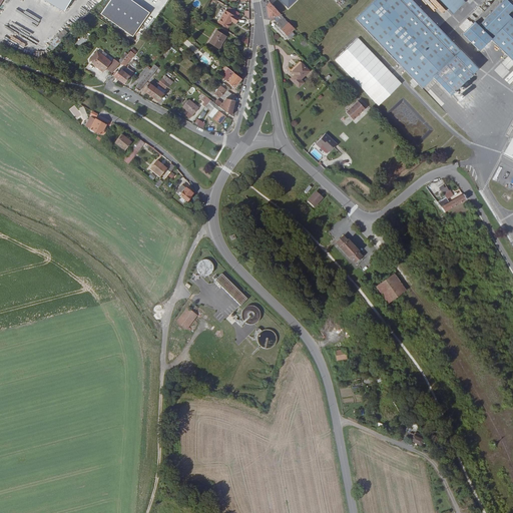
[(280,25),(279,27),(287,34),(291,30),(289,28),(291,25),(267,0),(263,0),(265,1),(263,3),(267,16),(269,18),(273,16),(275,18),(274,19),(280,25)]
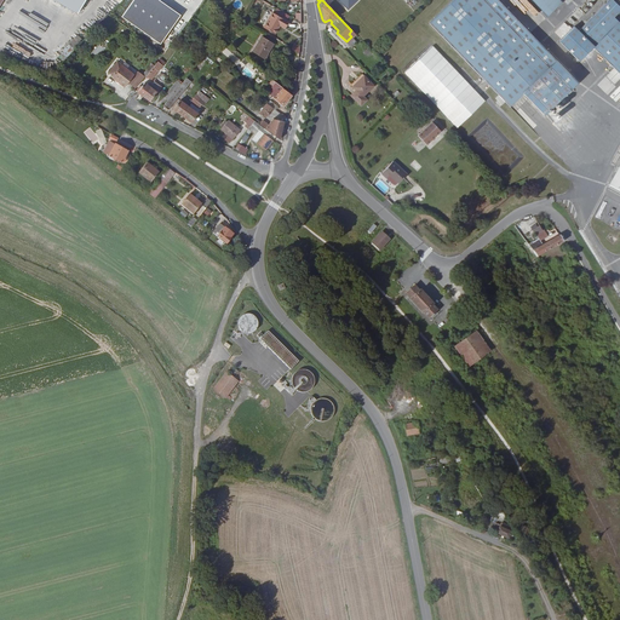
[(539,119),(573,86),(523,35),(488,0),(448,0),(424,23),(507,109),(517,97),(539,119)]
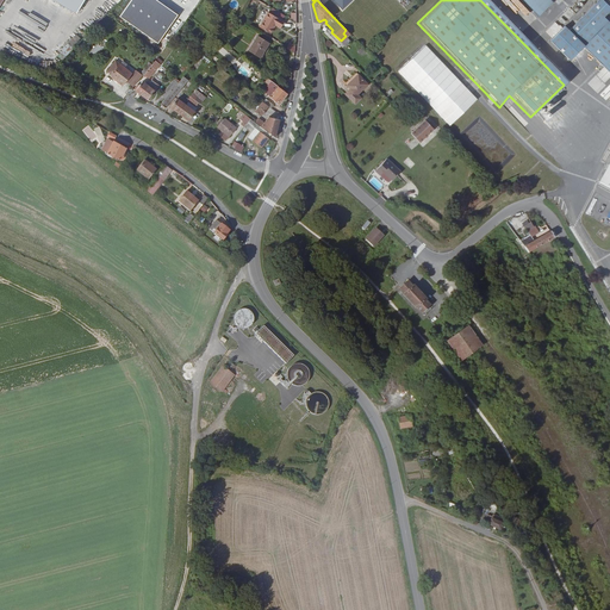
[(515,0),(480,0),(515,35),(533,17),(515,0)]
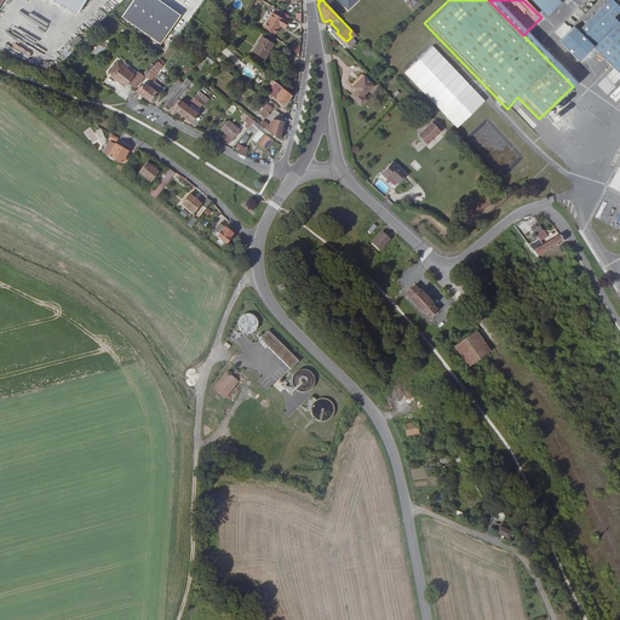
[(562,3),(558,0),(528,0),(546,17),(562,3)]
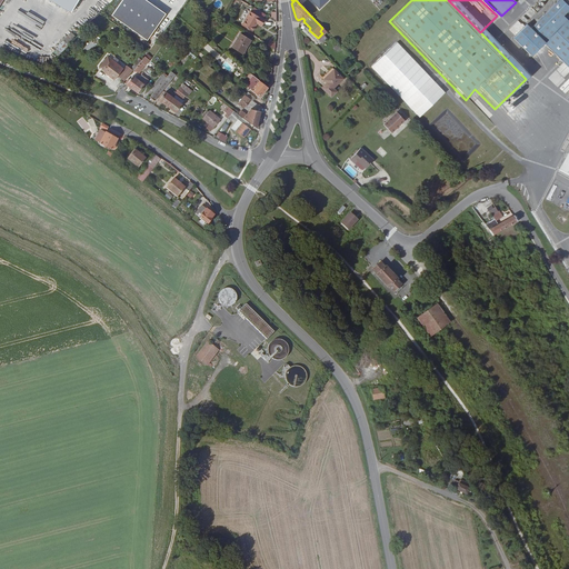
[(566,9),(562,6),(566,2),(562,0),(548,0),(511,38),(530,56),(542,43),(568,69),(568,21),(560,13),(566,9)]
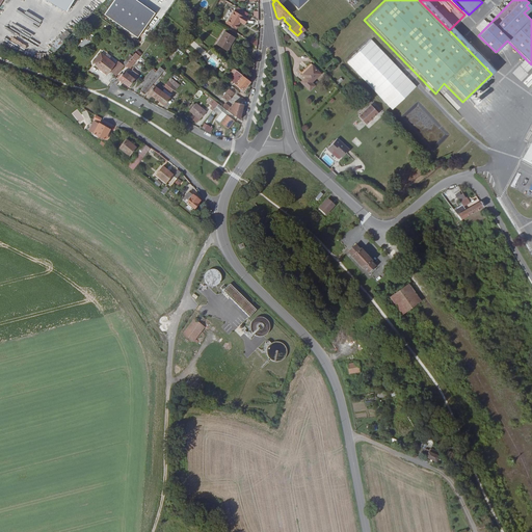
[(248,16),(235,8),(228,22),(237,27),(241,20),(245,22),(248,16)]
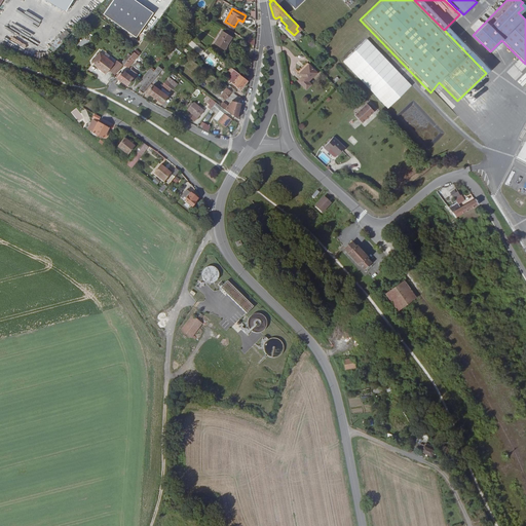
[(76,21),(71,16),(64,24),(69,29),(76,21)]
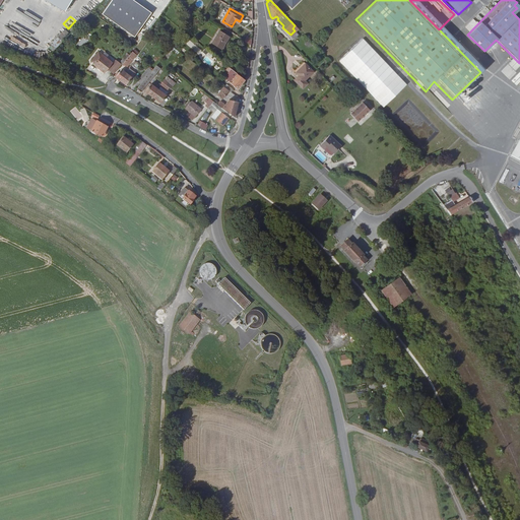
[(53,33),(59,38),(68,28),(63,23),(53,33)]
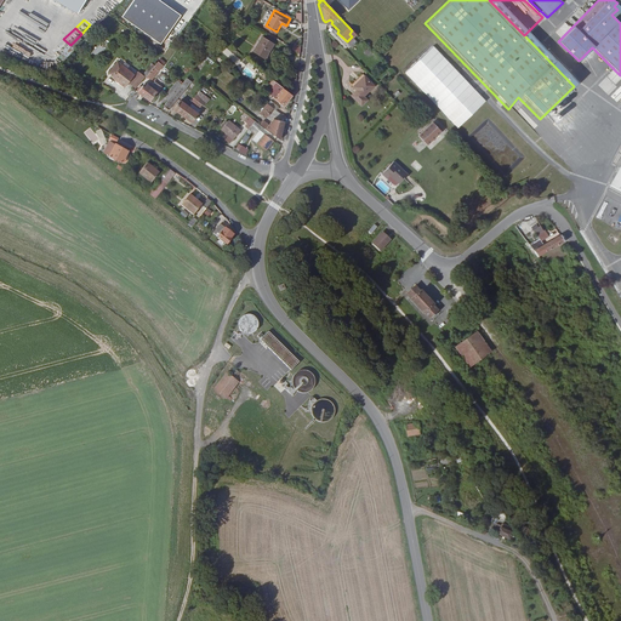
[(274,43),(262,36),(254,51),(266,57),(274,43)]
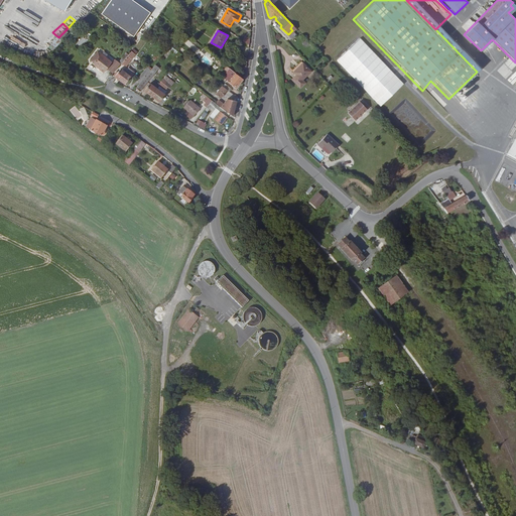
[(401,85),(357,38),(336,58),(380,106),(401,85)]
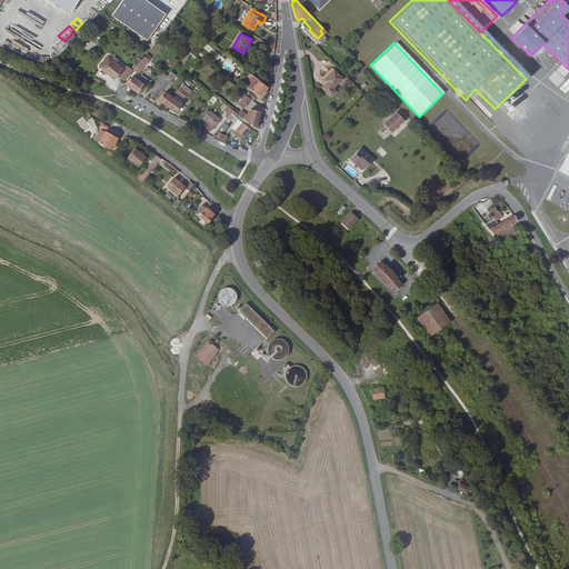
[(189,51),(187,55),(195,61),(197,57),(189,51)]
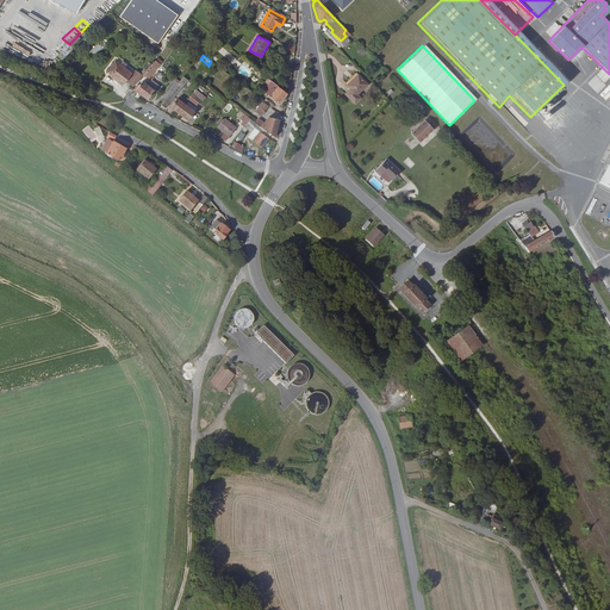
[(281,61),(280,74),(292,76),(293,63),(281,61)]
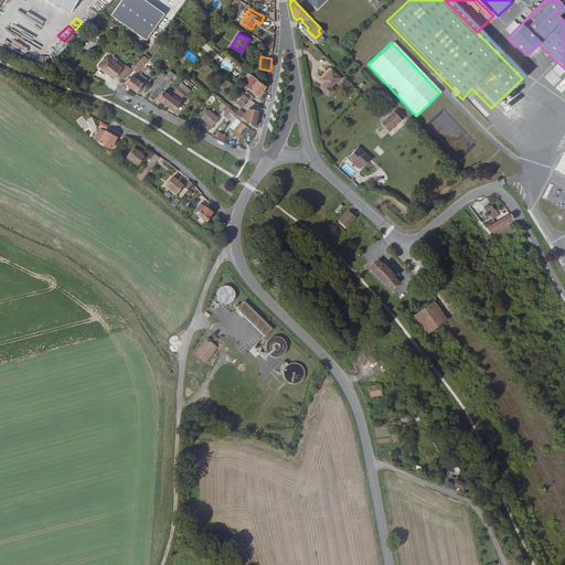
[(126,66),(115,59),(105,72),(116,80),(126,66)]
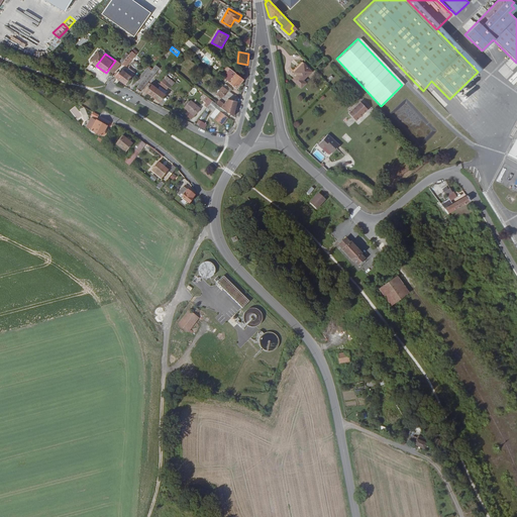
[(229,80),(237,87),(245,77),(223,61),(220,64),(228,70),(229,68),(235,73),(229,80)]
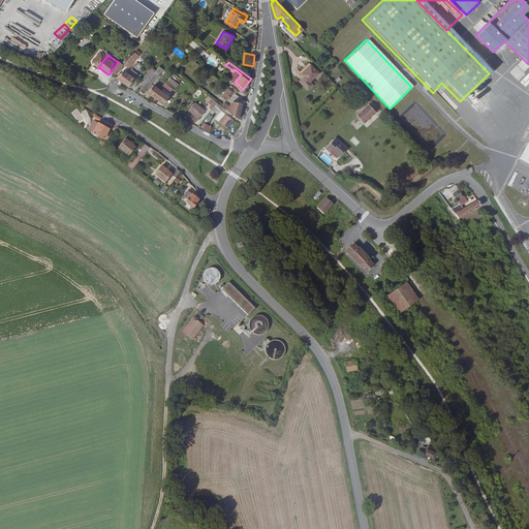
[(308,64),(306,62),(299,68),(301,71),(308,64)]
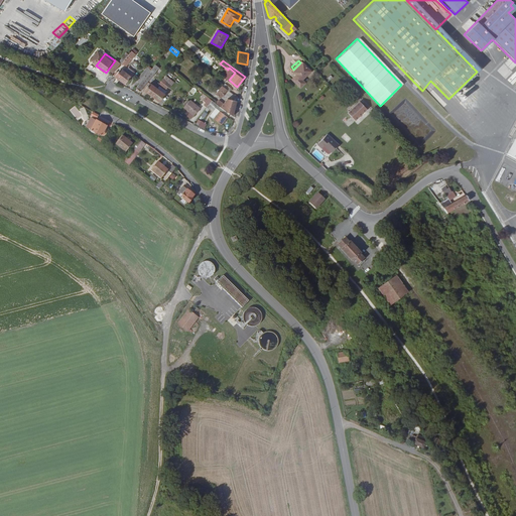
[(308,71),(300,62),(293,70),(301,78),(308,71)]
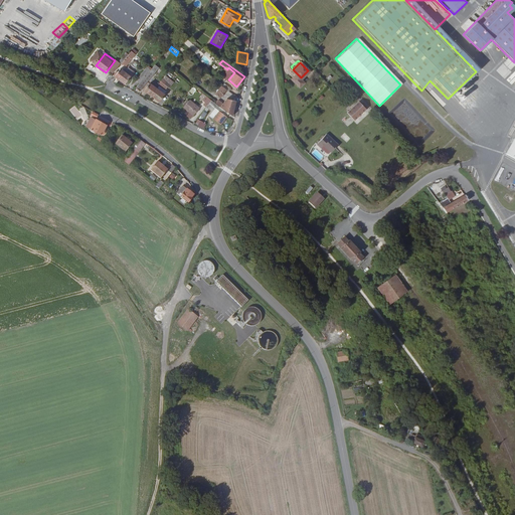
[(154,69),(143,83),(140,88),(144,91),(162,66),(159,63),(154,69)]
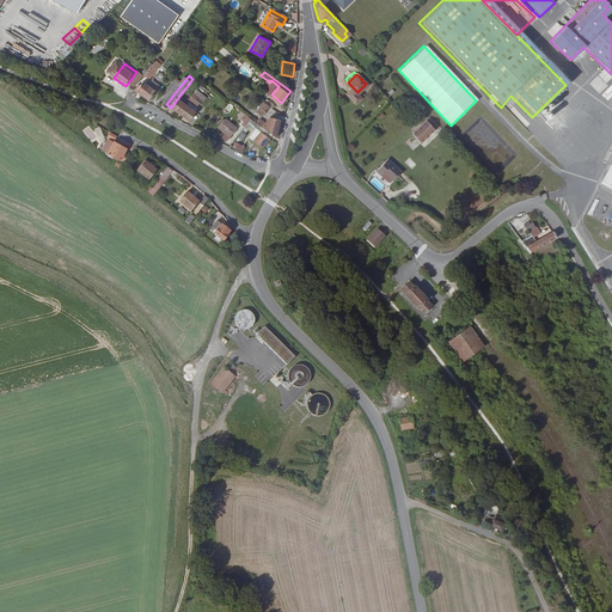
[(155,81),(152,86),(145,96),(151,101),(158,91),(157,90),(161,84),(157,80),(155,81)]
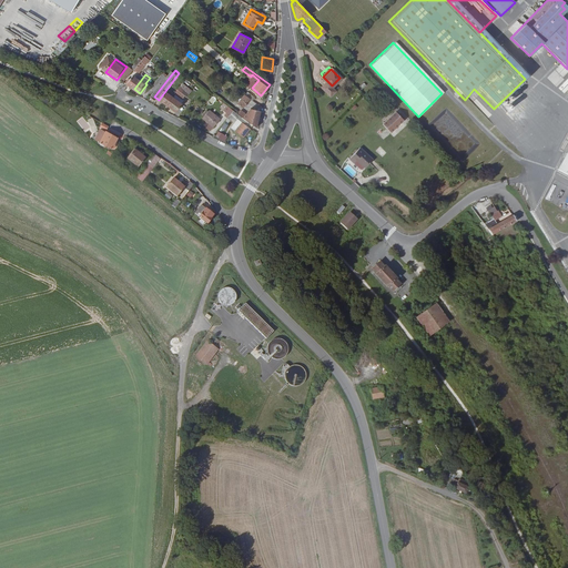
[(166,74),(154,89),(158,92),(170,77),(166,74)]
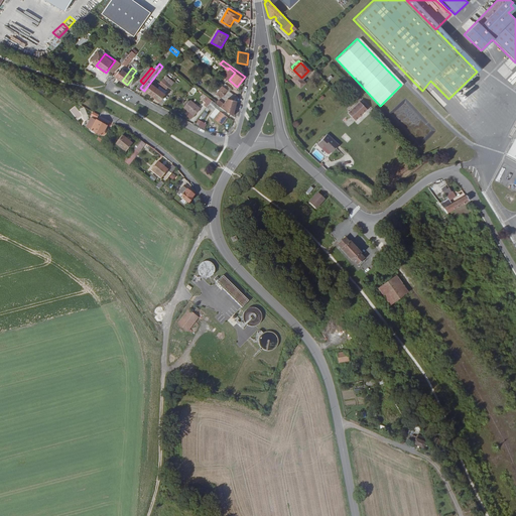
[(117,77),(115,76),(112,81),(116,83),(120,79),(122,81),(128,73),(123,69),(117,77)]
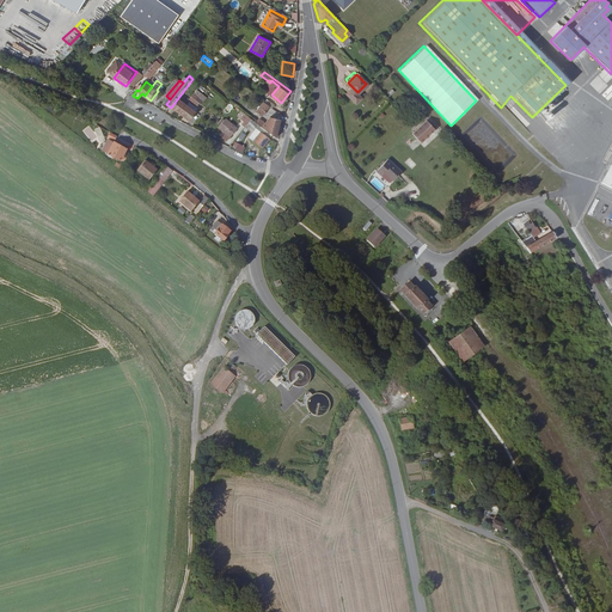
[(359,99),(355,96),(357,92),(348,83),(346,85),(348,89),(343,95),(353,104),(359,99)]
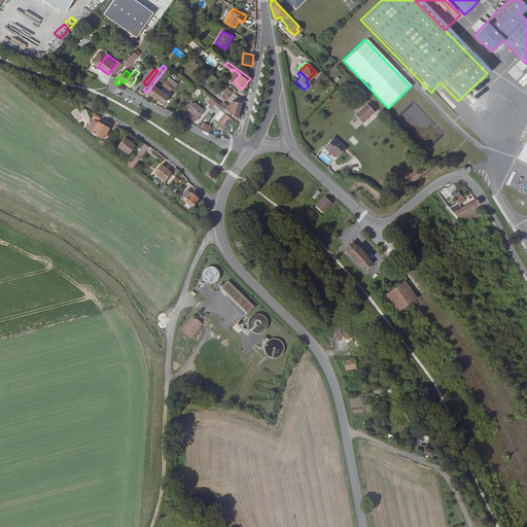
[(179,84),(172,78),(168,82),(170,84),(168,86),(174,91),(179,84)]
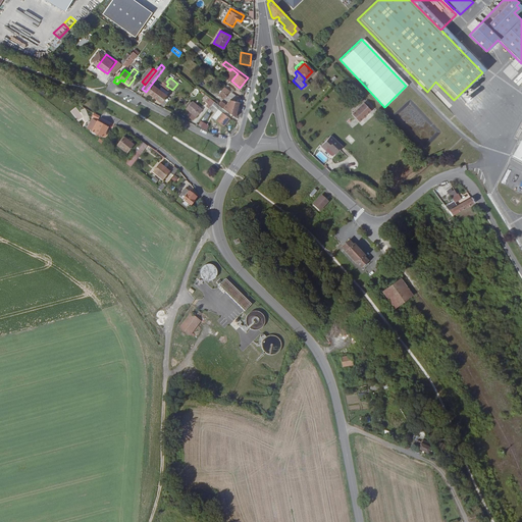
[(155,84),(150,91),(156,96),(161,89),(155,84)]
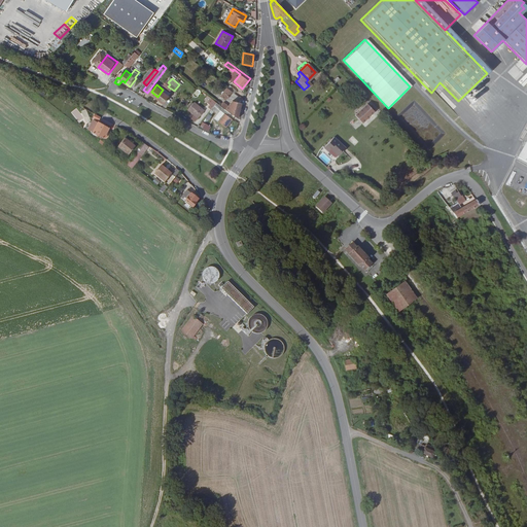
[(234,89),(231,86),(230,85),(224,93),(226,94),(225,97),(226,98),(234,89)]
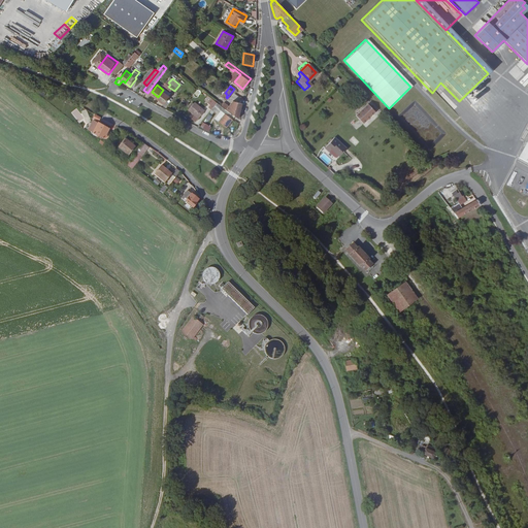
[(172,97),(163,90),(158,97),(167,103),(172,97)]
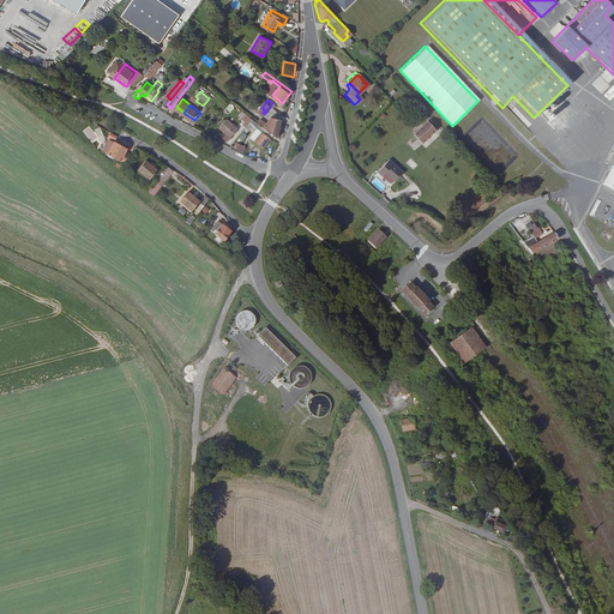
[(248,120),(247,124),(250,126),(251,125),(257,118),(250,113),(246,118),(248,120)]
